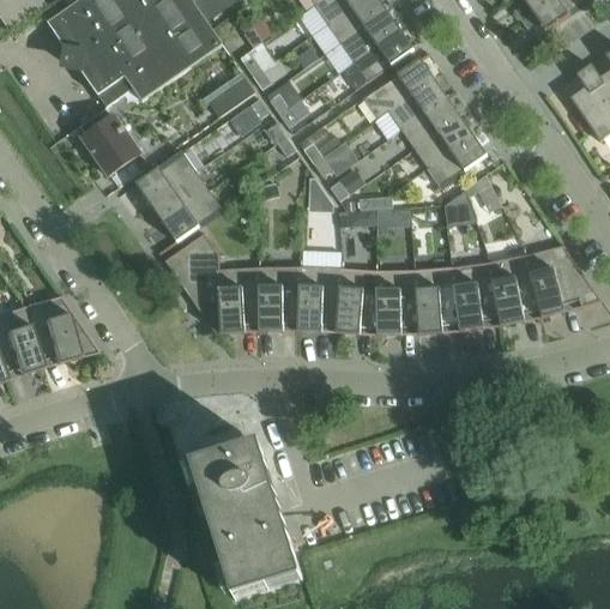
[(0,0),(0,18),(7,29),(44,4),(42,0),(0,0)]
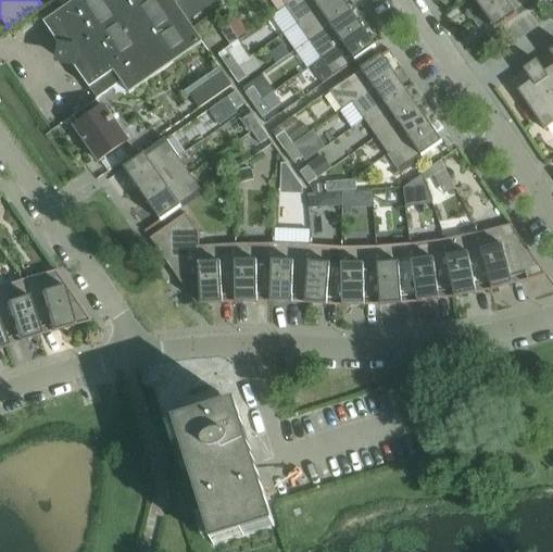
[(68,60),(93,96),(93,97),(118,79),(127,90),(200,40),(172,0),(48,0),(35,10),(60,47),(58,58),(68,60)]
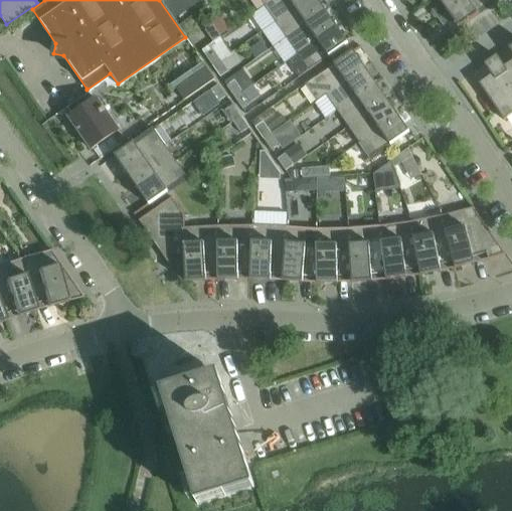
[(268,0),(263,4),(274,20),(302,0),(268,0)]
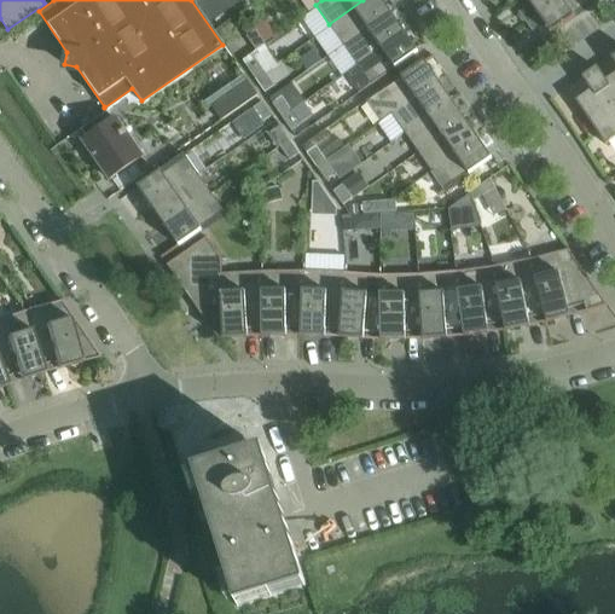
[(363,0),(329,24),(342,42),(383,13),(384,15),(388,11),(388,12),(389,11),(382,0),(381,1),(377,5),(373,0),(363,0)]
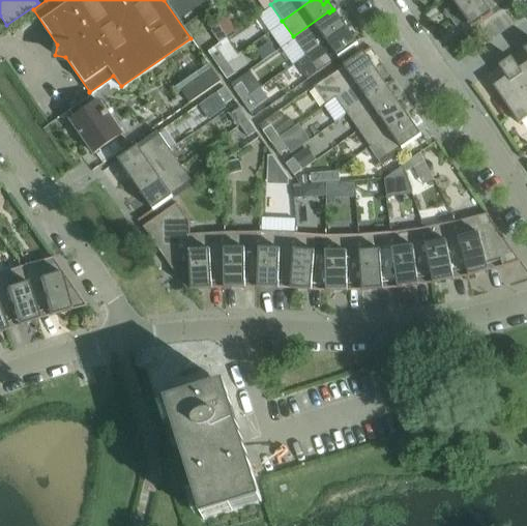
[(451,0),(452,1),(443,8),(442,7),(442,8),(448,17),(471,0),(451,0)]
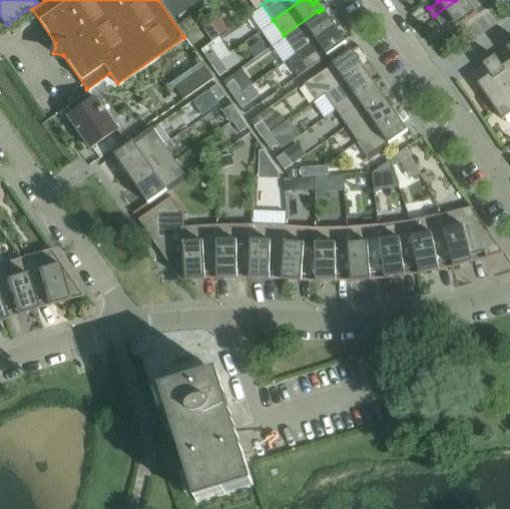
[(456,0),(434,16),(439,24),(440,24),(440,23),(449,16),(454,24),(453,25),(454,26),(491,0),(456,0)]
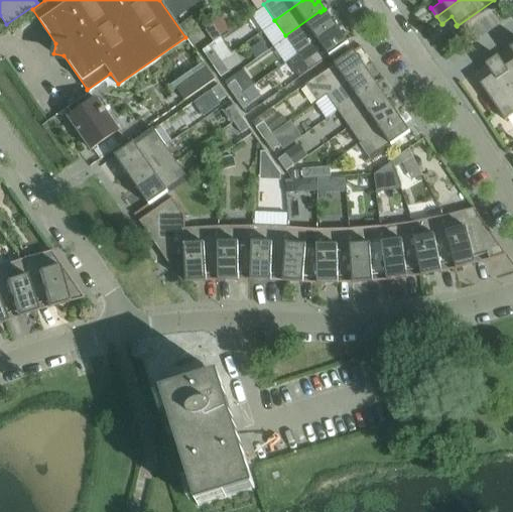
[(319,11),(285,35),(296,51),(331,27),(335,25),(335,26),(336,25),(330,16),(329,17),(326,19),(321,12),(319,11)]
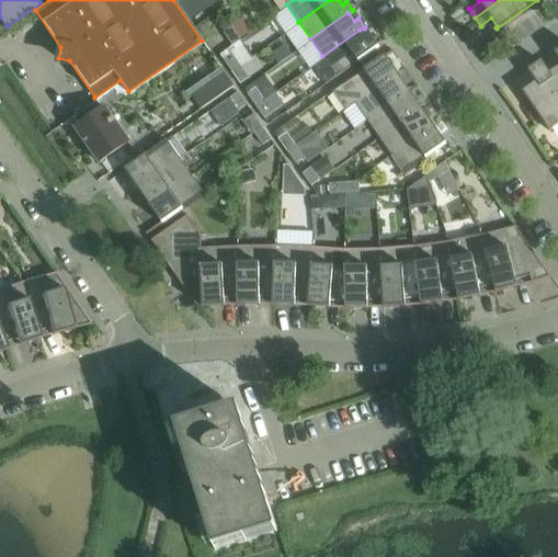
[(230,25),(221,31),(230,43),(239,37),(230,25)]
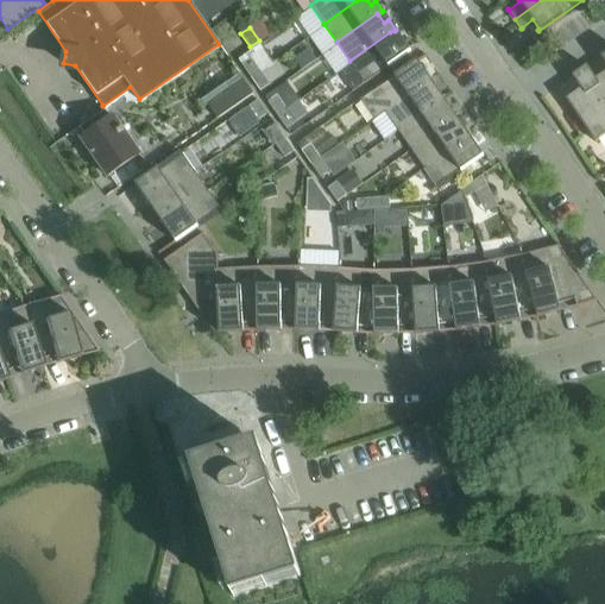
[(390,32),(350,61),(361,79),(355,83),(357,85),(417,43),(416,42),(408,46),(402,38),(401,38),(401,39),(397,42),(390,32)]
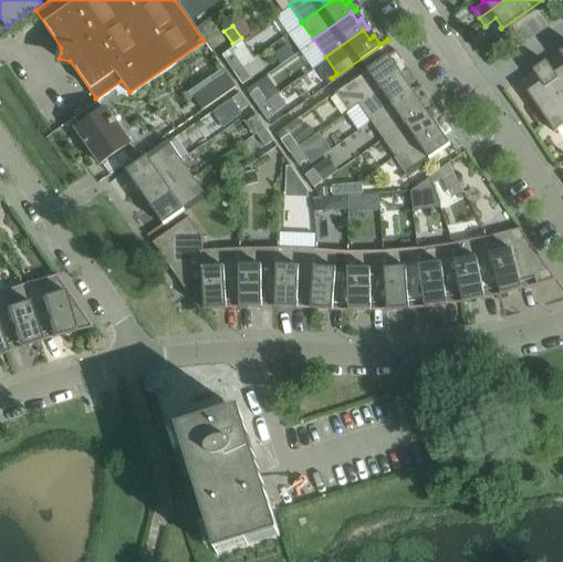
[(562,59),(562,62),(552,71),(551,71),(562,87),(562,45),(556,50),(562,59)]
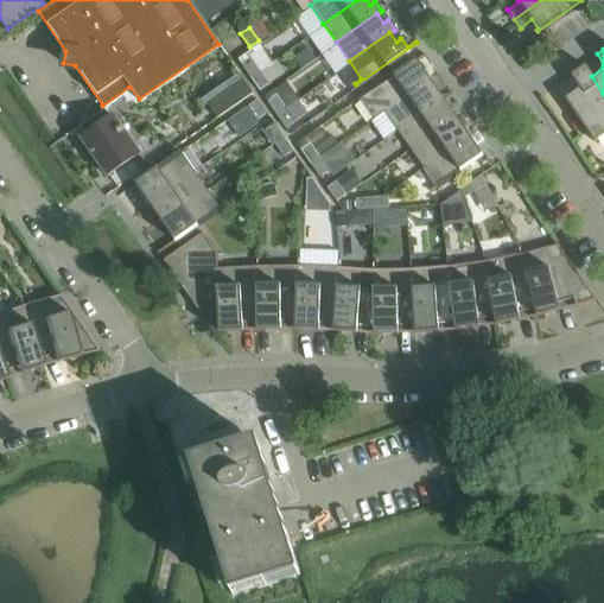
[(369,91),(382,109),(424,81),(423,81),(417,71),(420,69),(421,69),(423,68),(415,59),(424,54),(423,51),(363,94),(363,95),(369,91)]
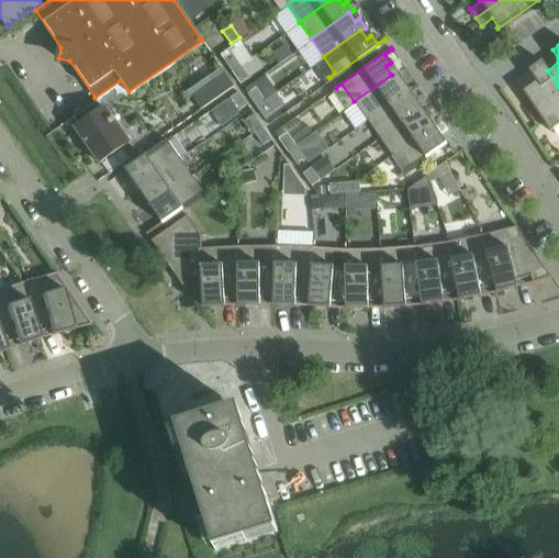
[(221,57),(230,69),(238,64),(230,51),(221,57)]
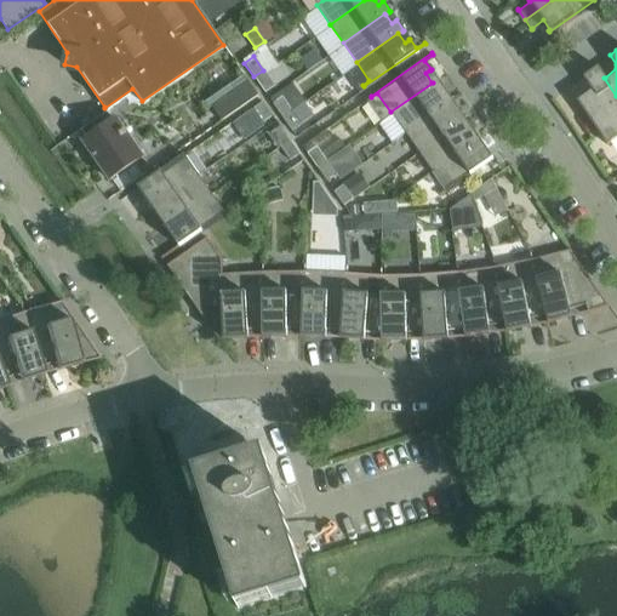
[(616,96),(604,78),(605,78),(596,64),(582,75),(590,87),(575,98),(605,142),(616,133),(616,96)]
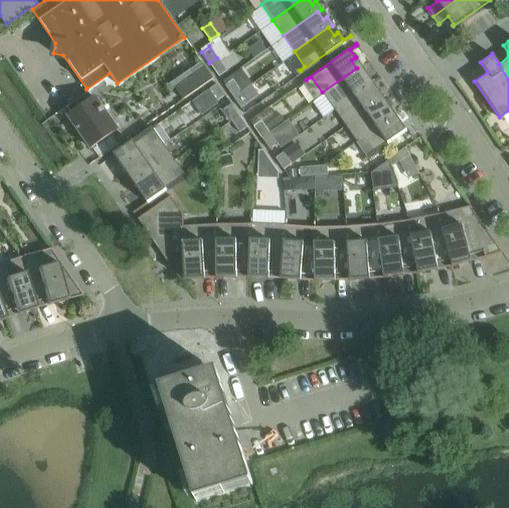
[(217,58),(209,63),(217,74),(225,69),(217,58)]
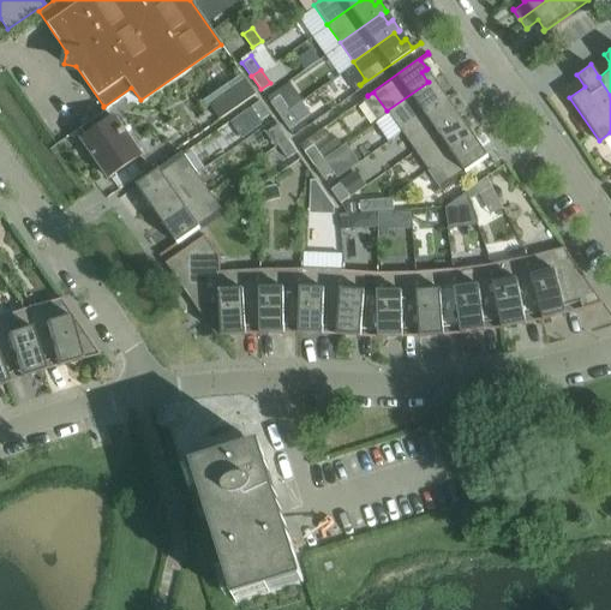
[(207,102),(217,117),(253,91),(243,77),(207,102)]
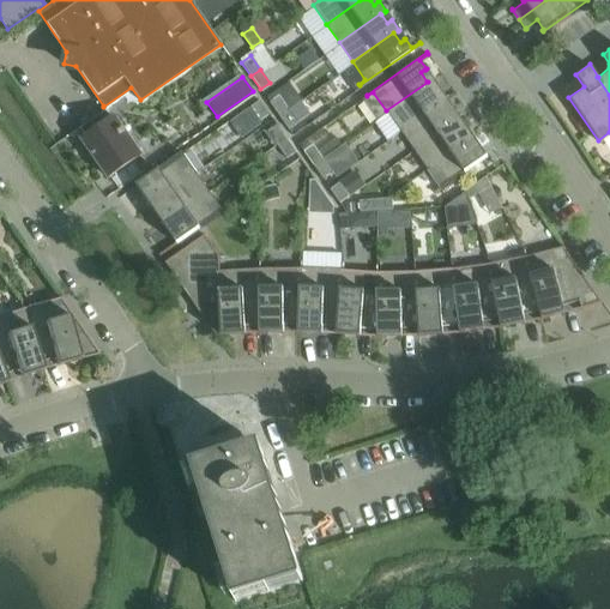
[(428,82),(386,110),(399,130),(441,101),(440,100),(434,91),(438,88),(439,89),(440,88),(432,77),(430,78),(432,78),(427,82),(428,82)]
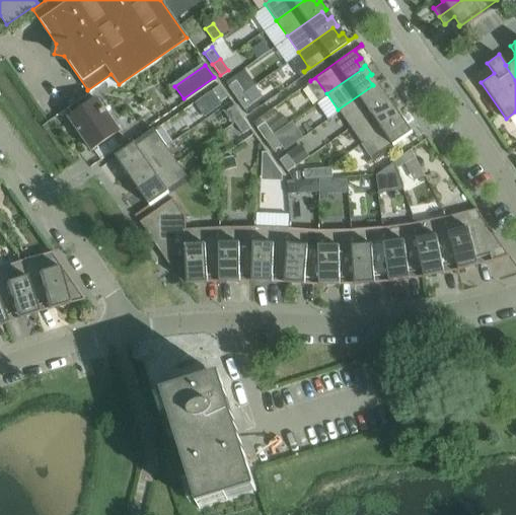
[(226,84),(234,95),(242,90),(234,79),(226,84)]
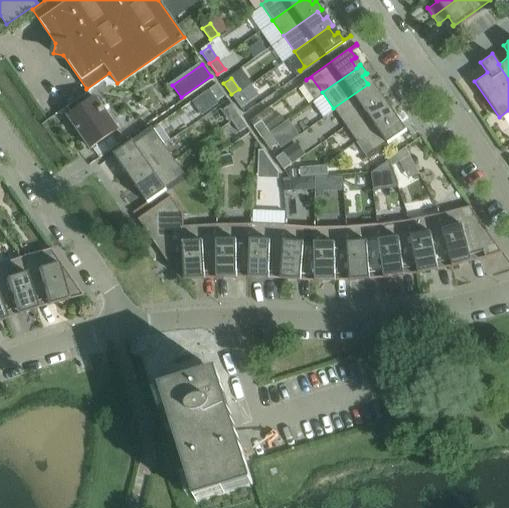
[(368,84),(333,108),(344,124),(379,99),(378,99),(373,91),(376,89),(377,90),(378,89),(371,80),(370,80),(371,81),(367,83),(368,84)]
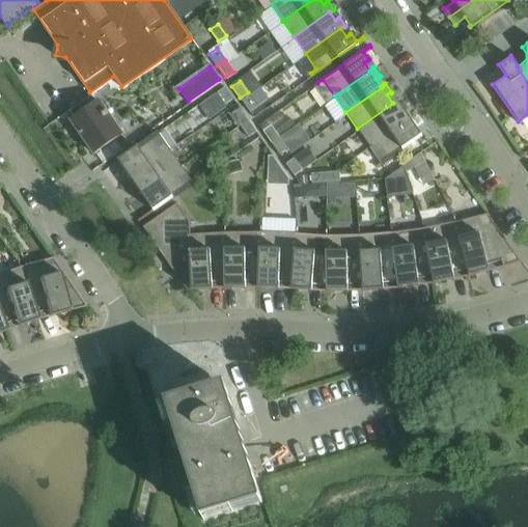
[(223,85),(215,90),(223,103),(231,96),(223,85)]
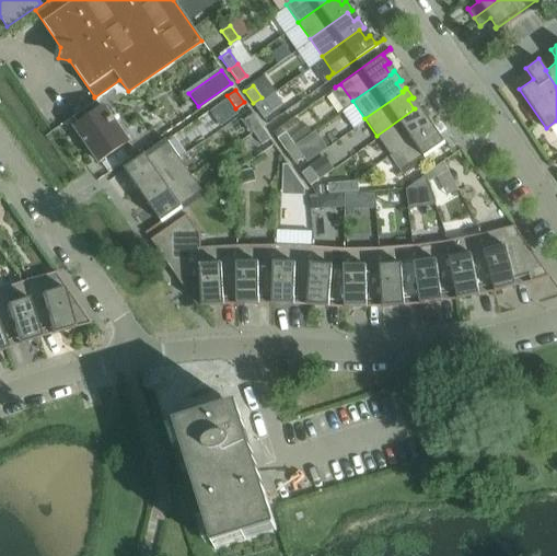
[(262,97),(253,103),(262,116),(270,109),(262,97)]
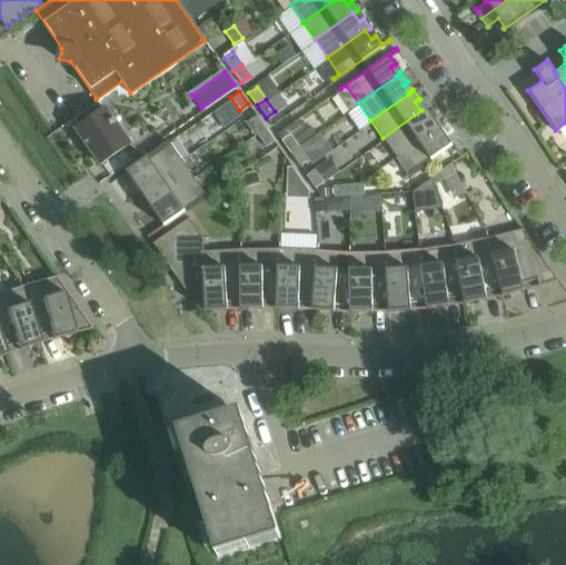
[(103,106),(73,127),(99,162),(129,142),(103,106)]
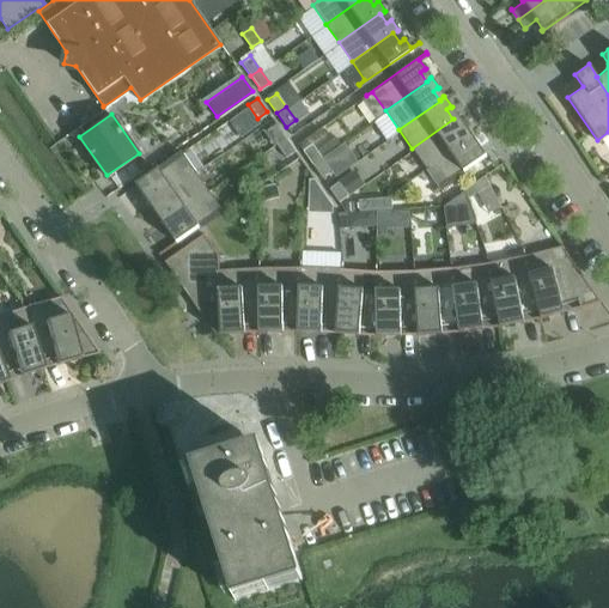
[(454,119),(412,149),(425,166),(467,138),(466,138),(460,128),(463,126),(464,126),(466,126),(457,114),(456,115),(457,116),(452,119),(454,119)]
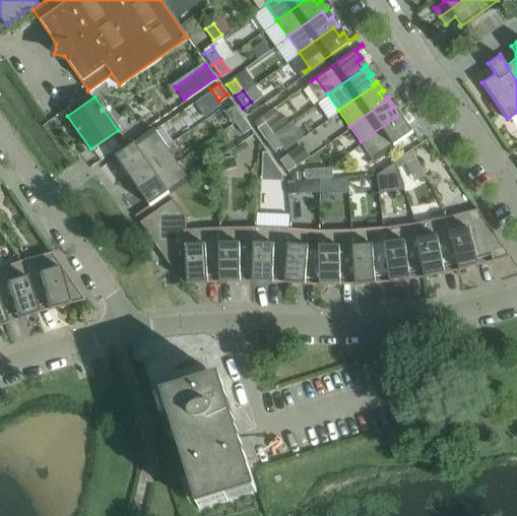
[(224,110),(233,121),(241,116),(233,104),(224,110)]
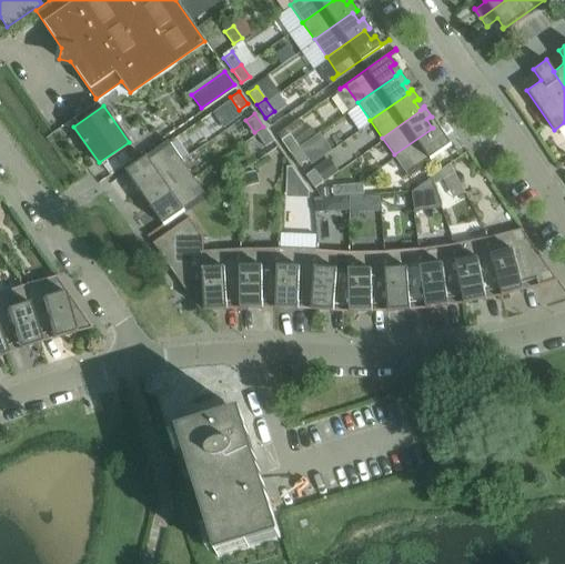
[(433,128),(394,154),(405,172),(400,175),(401,177),(446,145),(445,144),(444,145),(439,137),(442,134),(443,134),(443,133),(436,123),(435,124),(436,124),(432,128),(433,128)]
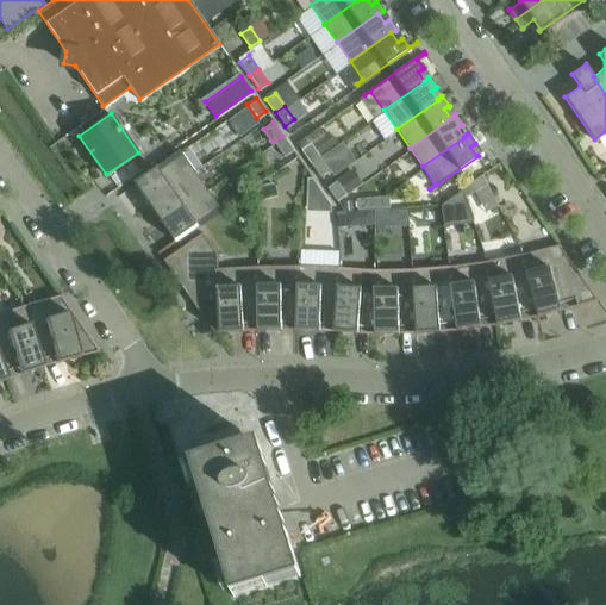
[(320,133),(308,142),(318,155),(330,147),(320,133)]
